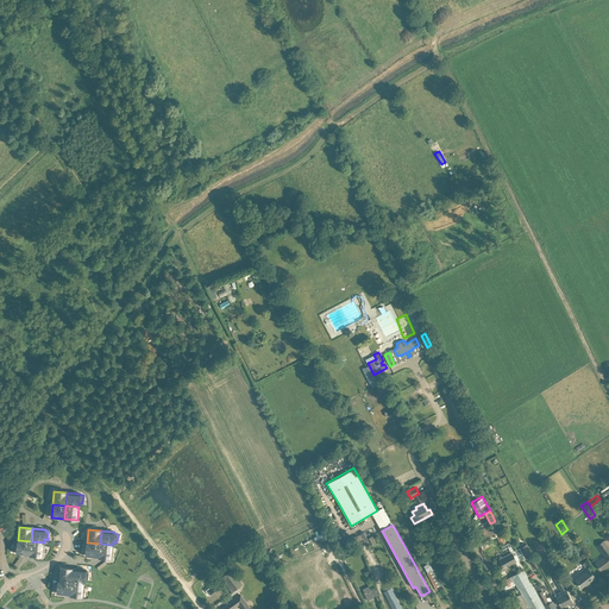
[(17,553),(30,554),(31,541),(18,540),(17,553)]
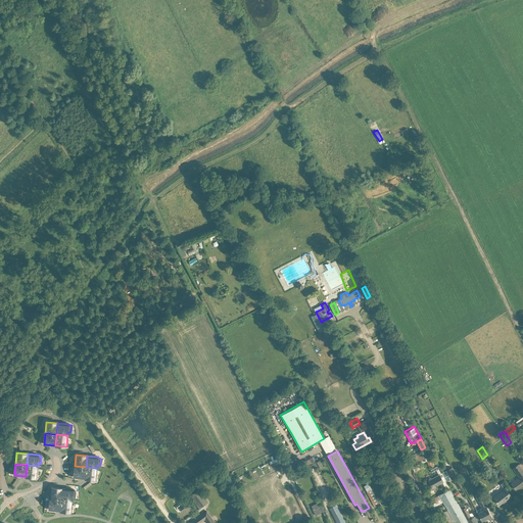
[(38,466),(27,465),(26,476),(37,477),(38,466)]
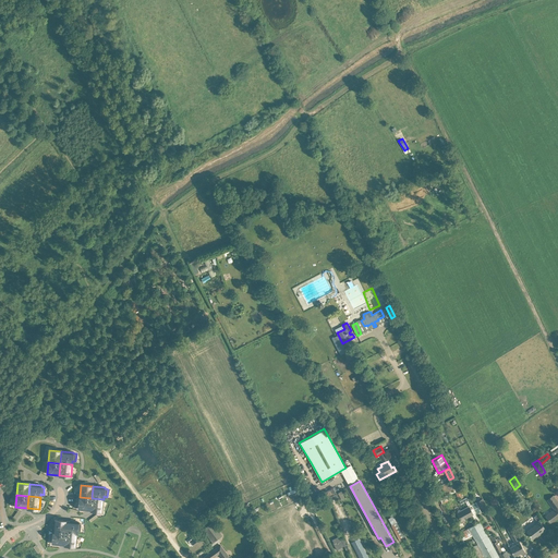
[(545,516),(550,522),(556,518),(557,519),(557,518),(557,501),(553,496),(547,500),(555,509),(545,516)]
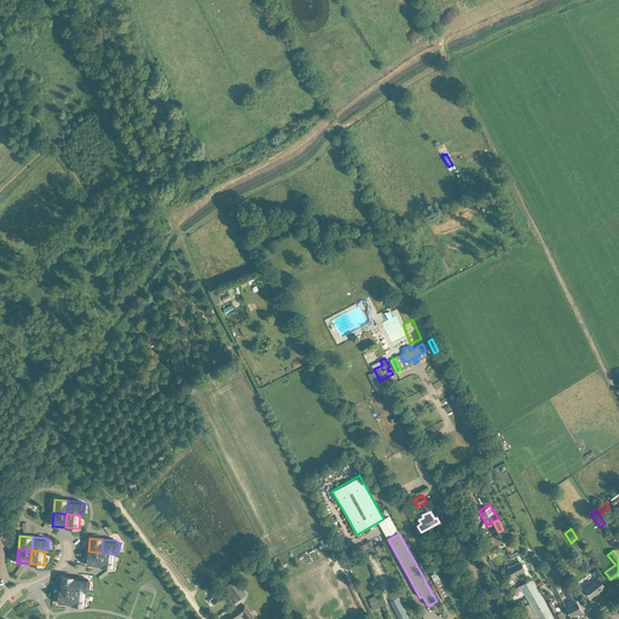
[(102,553),(88,551),(87,565),(100,566),(102,553)]
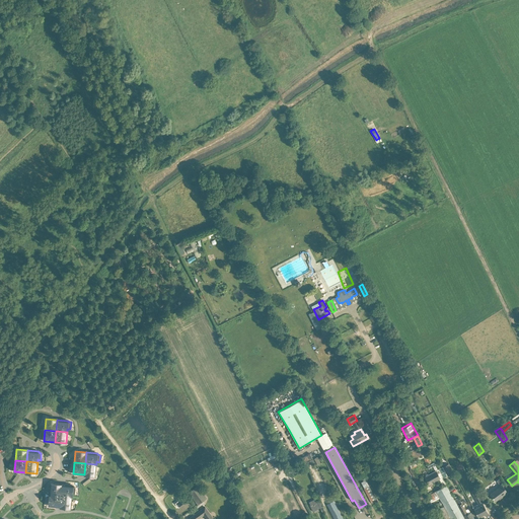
[(96,464),(85,463),(84,474),(95,475),(96,464)]
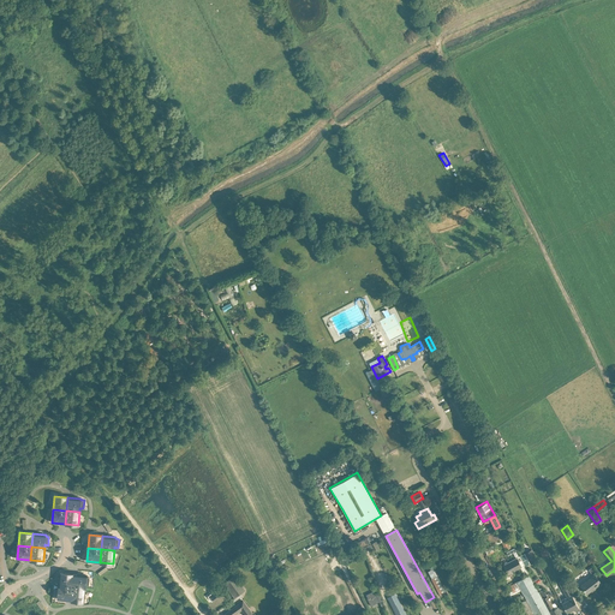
[(531,563),(537,560),(532,550),(525,553),(531,563)]
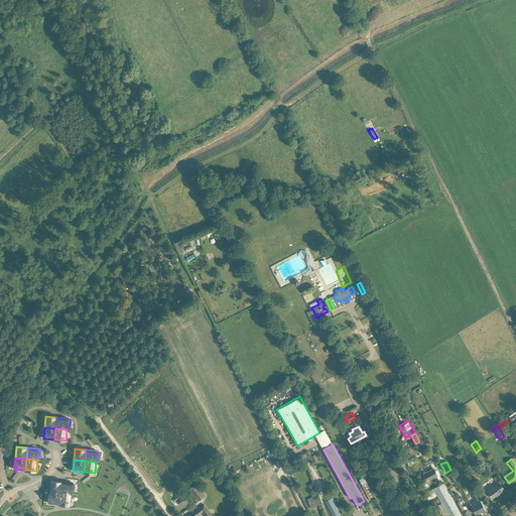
[(422,474),(424,478),(437,471),(436,467),(422,474)]
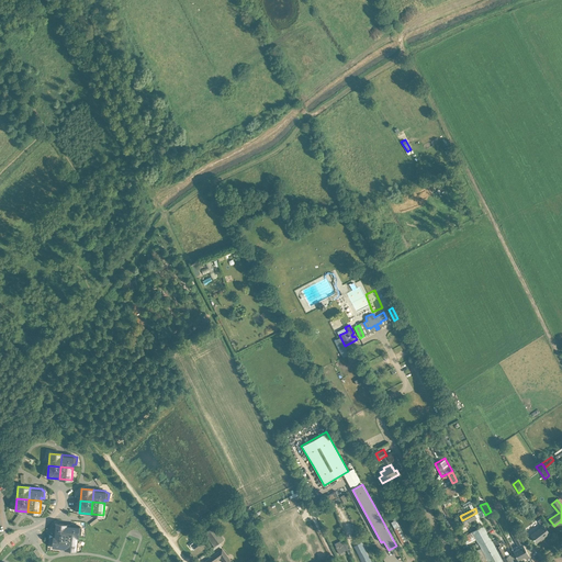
[(481,519),(476,513),(462,520),(464,525),(472,520),(473,524),(481,519)]
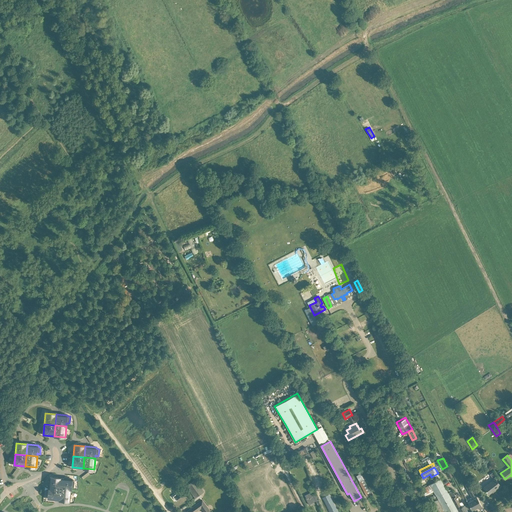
[(50,477),(49,488),(60,489),(61,478),(50,477)]
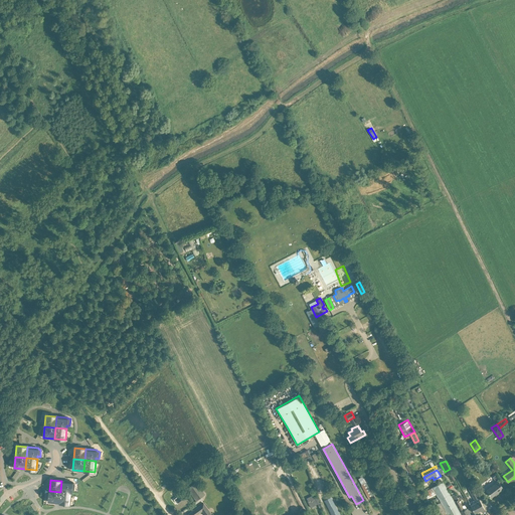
[(72,482),(61,481),(60,492),(71,493),(71,490),(74,490),(74,483),(72,483),(72,482)]
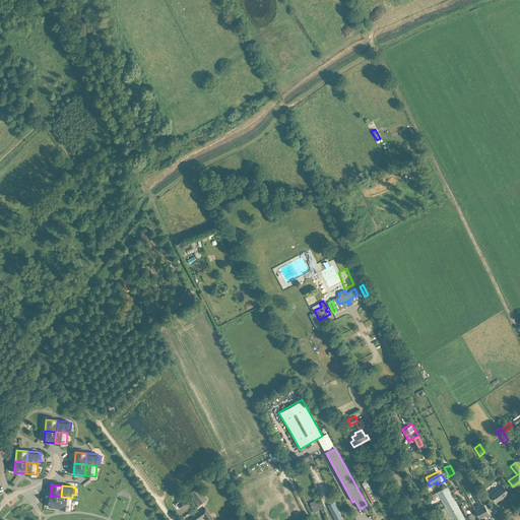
[(378,501),(370,486),(365,489),(373,504),(378,501)]
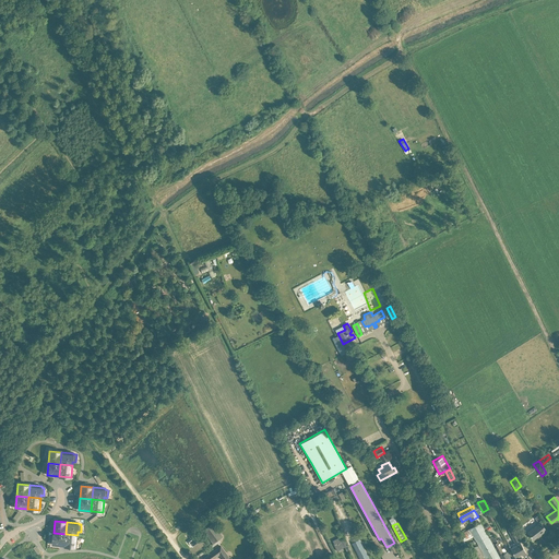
[(470,528),(485,558),(500,558),(501,558),(480,523),(470,528)]
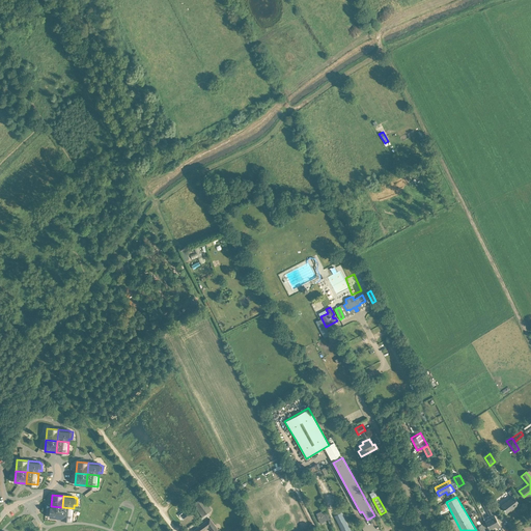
[(501,506),(506,512),(510,509),(510,510),(519,503),(513,497),(501,506)]
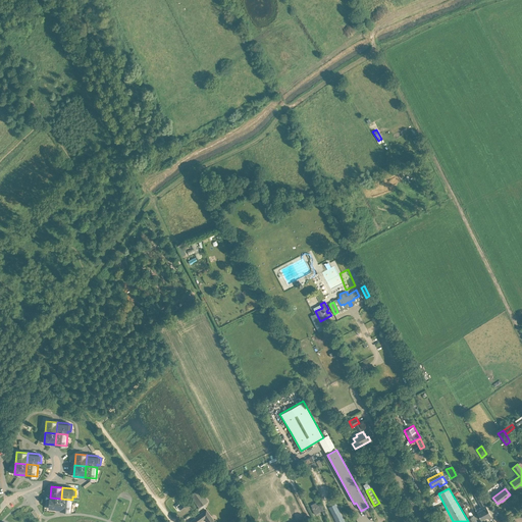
[(191,494),(199,507),(205,503),(196,490),(191,494)]
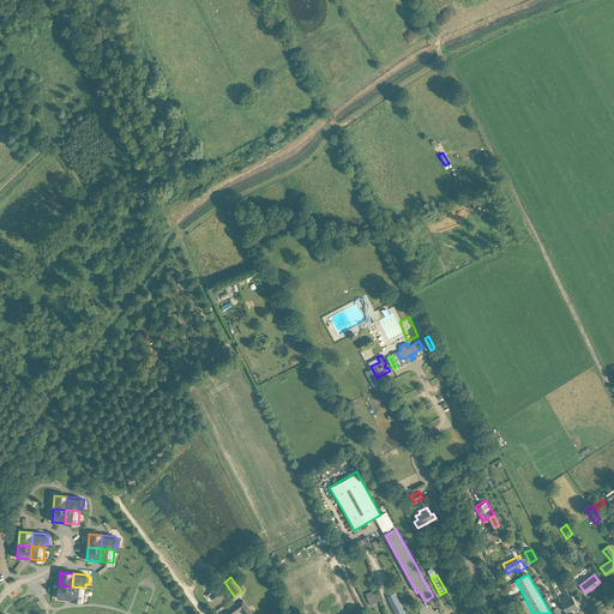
[(579,609),(578,608),(572,596),(571,596),(563,579),(558,582),(566,596),(559,600),(565,612),(573,608),(575,612),(579,609)]
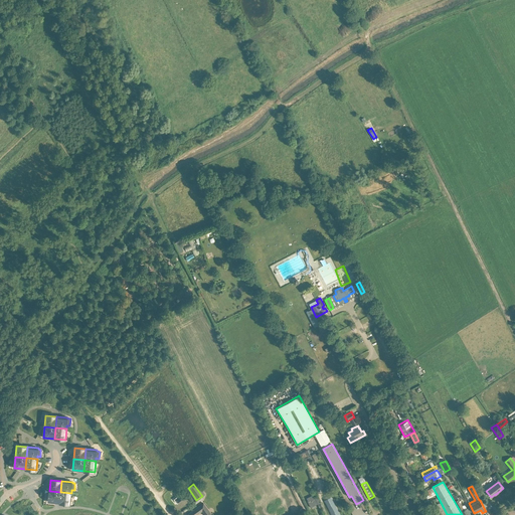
[(60,492),(49,491),(48,502),(59,503),(60,492)]
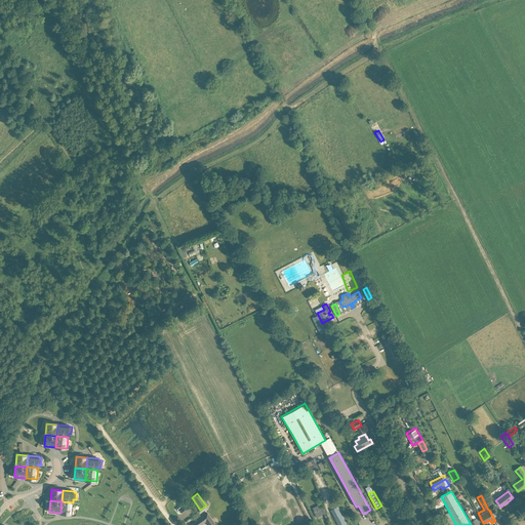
[(73,502),(62,501),(61,513),(72,514),(73,502)]
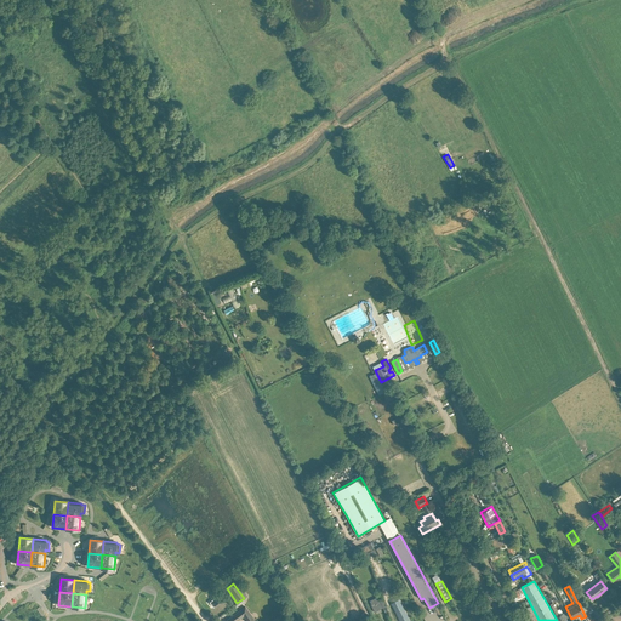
[(551,609),(557,620),(556,620),(568,620),(564,614),(560,615),(550,596),(545,598),(551,609)]
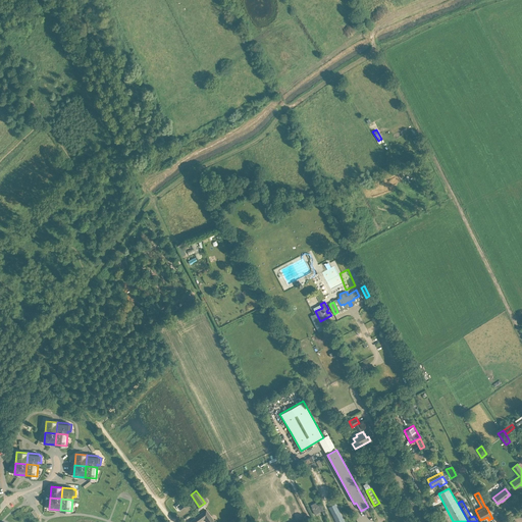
[(183,502),(176,506),(179,510),(186,506),(183,502)]
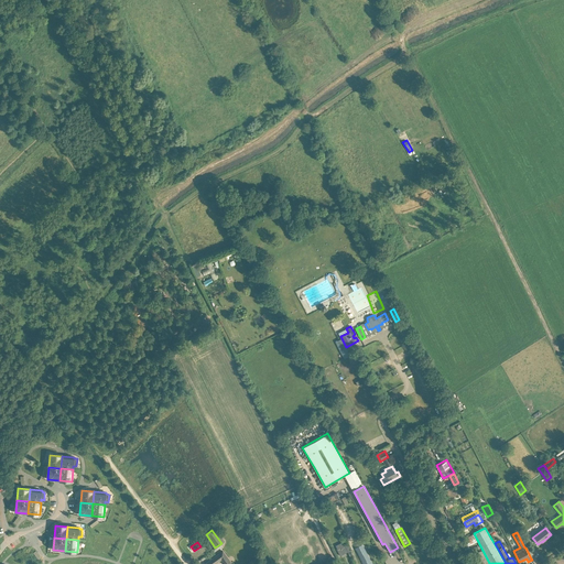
[(337,549),(336,549),(339,555),(345,553),(348,552),(344,545),(337,549)]
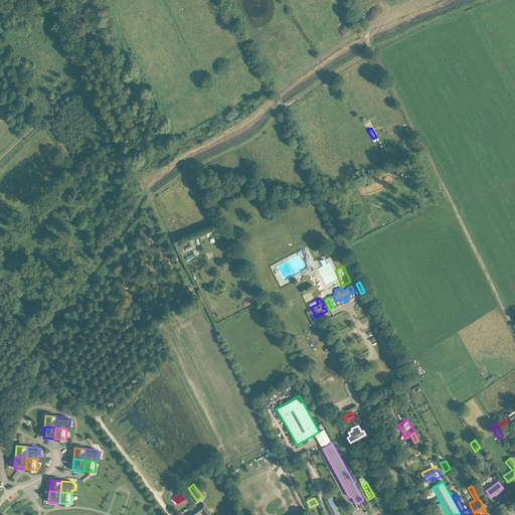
[(186,514),(211,514),(203,503),(186,514)]
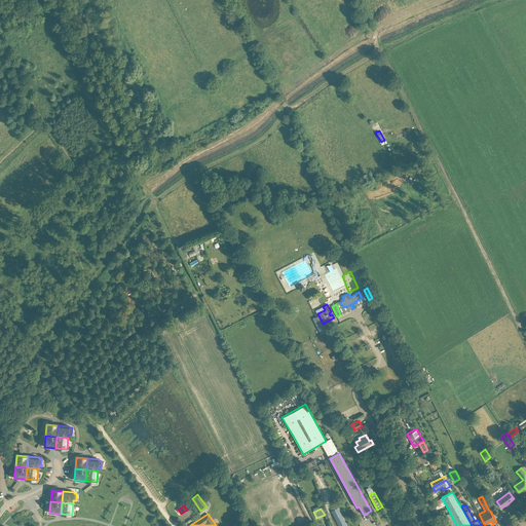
[(440,519),(443,525),(450,525),(445,516),(440,519)]
